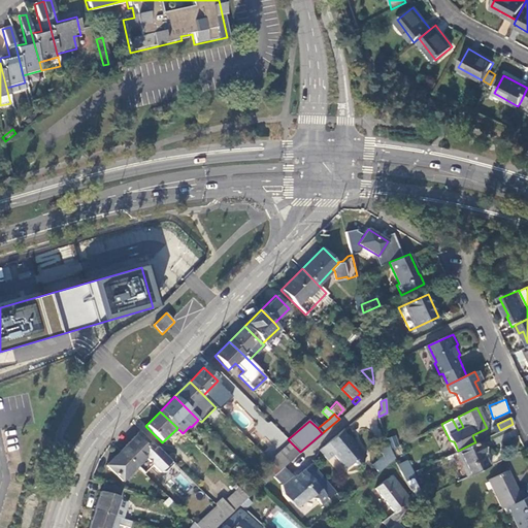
[(344,430),(321,449),(328,459),(335,454),(347,467),(353,463),(356,466),(367,457),(360,448),(357,450),(348,438),(350,436),(344,430)]
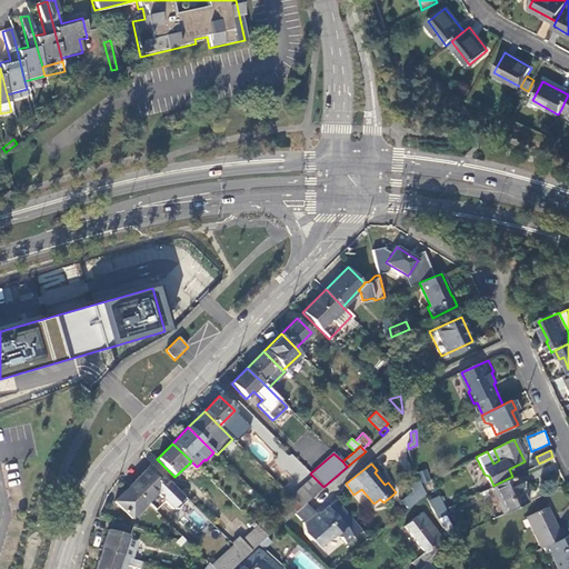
[(146,502),(153,510),(162,501),(170,509),(177,509),(186,499),(150,465),(129,486),(146,502)]
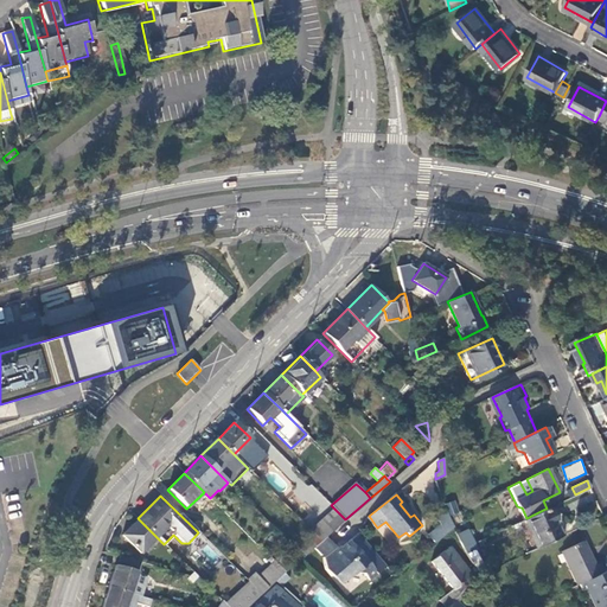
[(451,515),(459,512),(455,499),(447,503),(451,515)]
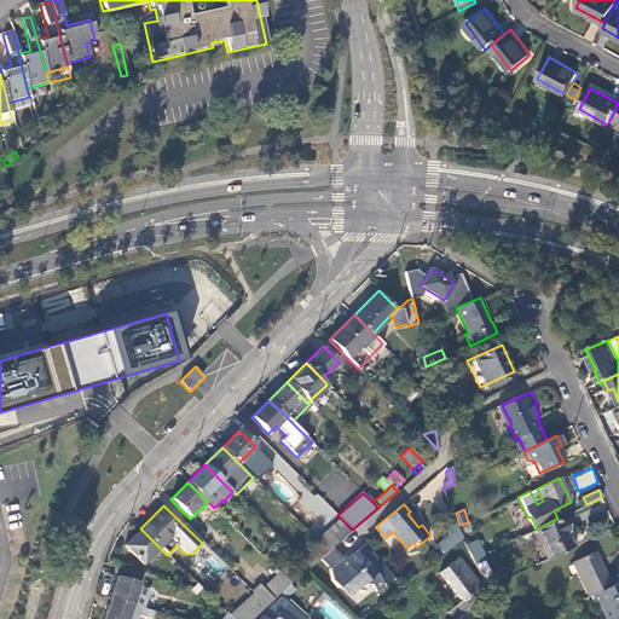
[(333,547),(352,530),(340,518),(316,539),(322,545),(327,551),(333,547)]
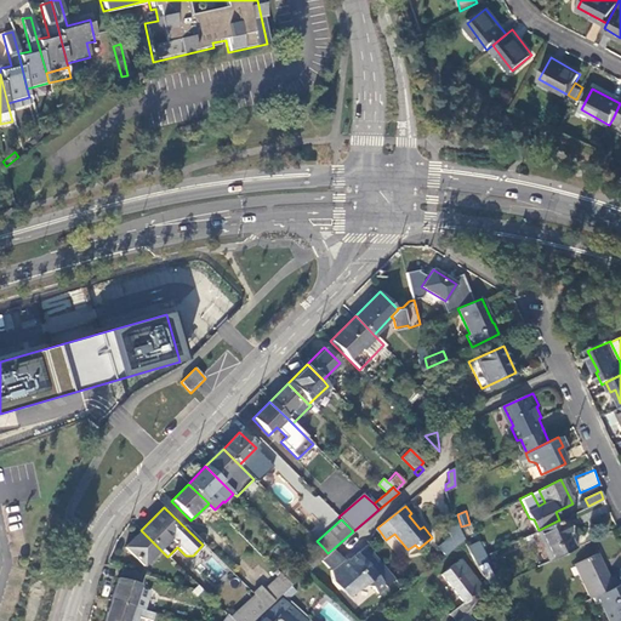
[(559,523),(558,520),(539,530),(534,533),(547,560),(573,550),(565,534),(569,533),(564,520),(559,523)]
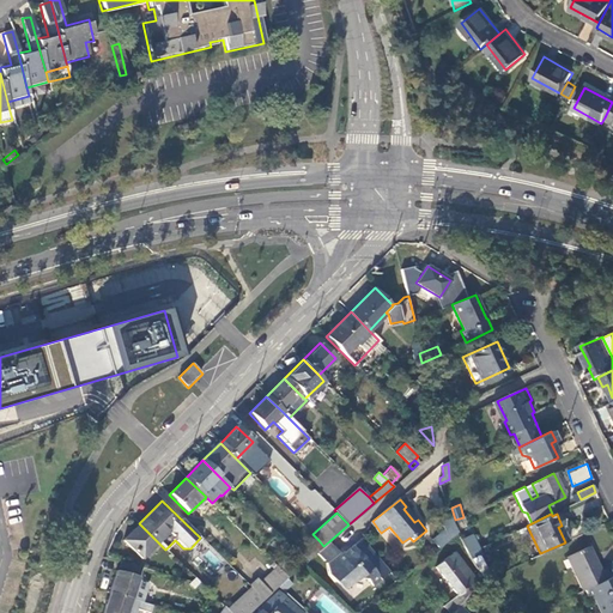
[(457,534),(454,526),(448,516),(438,521),(443,530),(432,540),(438,550),(457,534)]
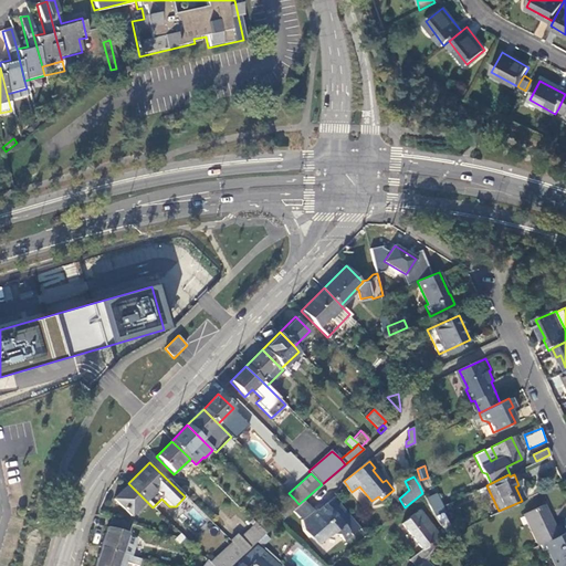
[(145,500),(128,483),(113,499),(128,515),(145,500)]
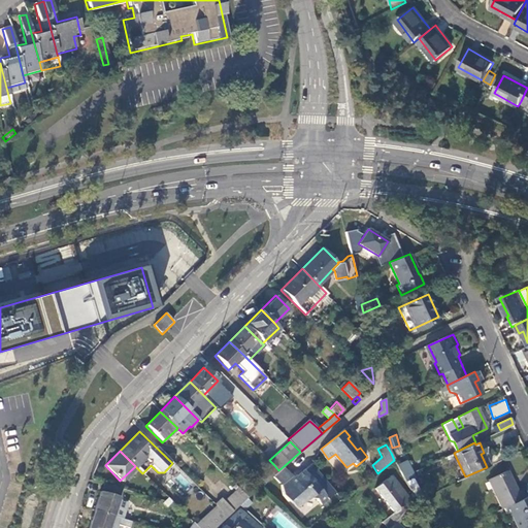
[(413,472),(414,472),(407,459),(397,464),(403,476),(413,472)]
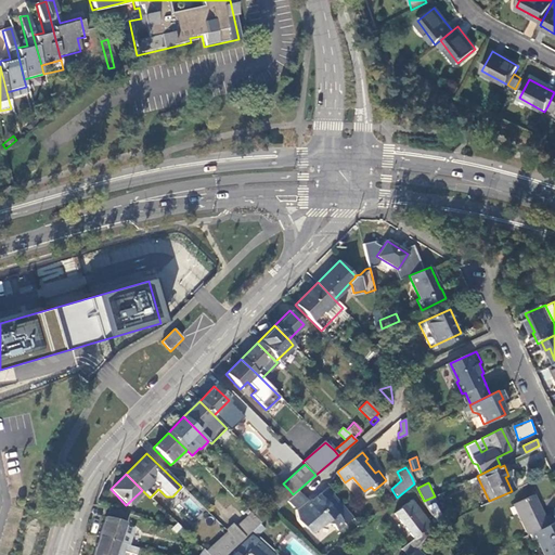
[(286,500),(293,494),(288,489),(272,504),(276,510),(286,500)]
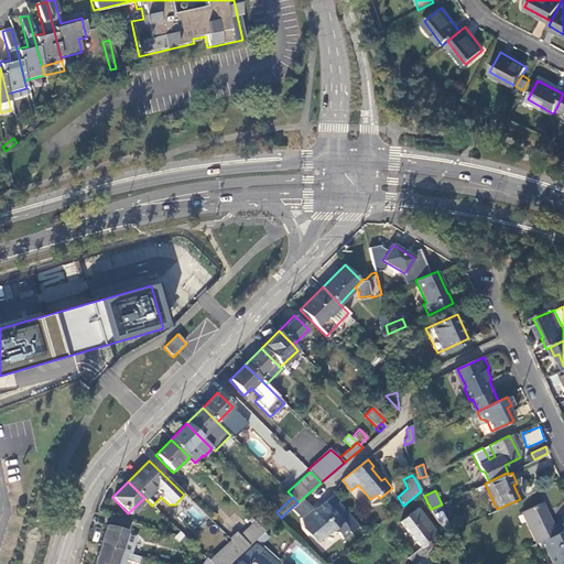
[(311,534),(318,544),(331,534),(338,537),(342,540),(357,527),(332,497),(316,510),(313,507),(299,519),(302,531),(307,538),(311,534)]
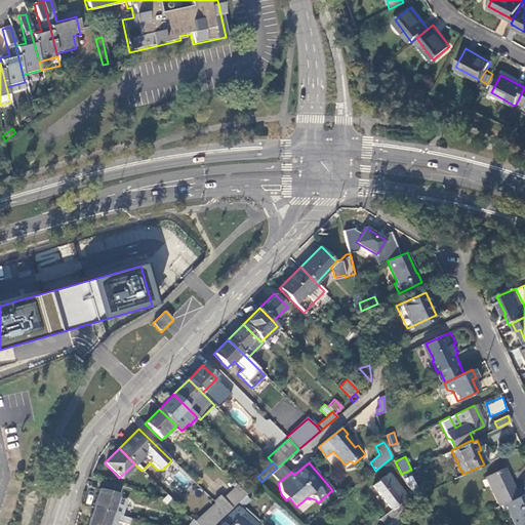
[(288,472),(282,463),(277,468),(271,473),(277,481),(288,472)]
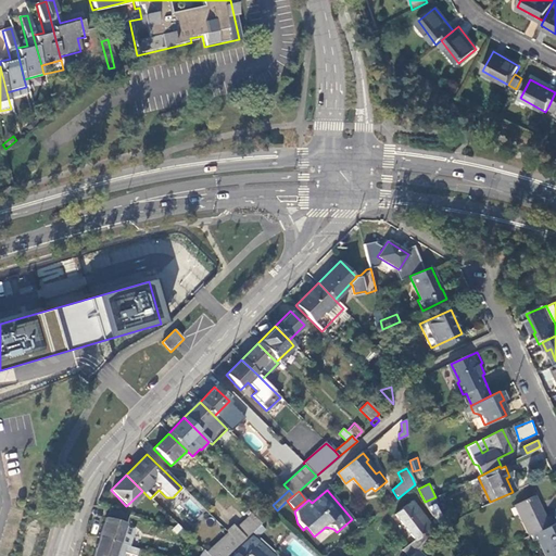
[(531,534),(552,525),(548,517),(544,518),(534,496),(514,506),(528,536),(531,534)]
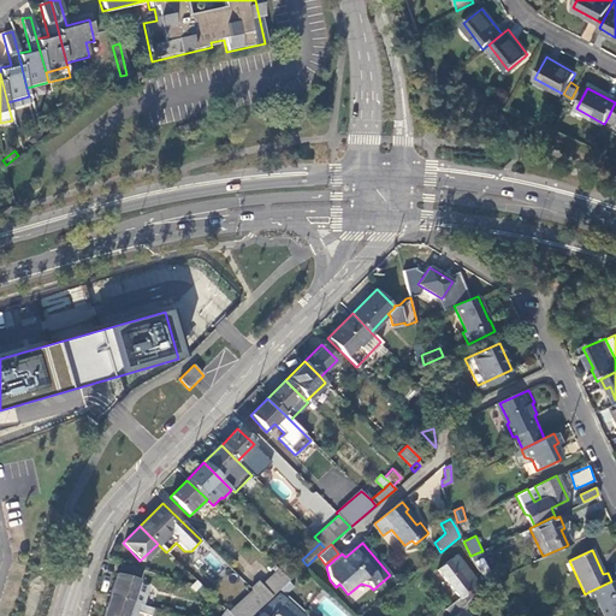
[(484,557),(481,551),(471,556),(474,562),(484,557)]
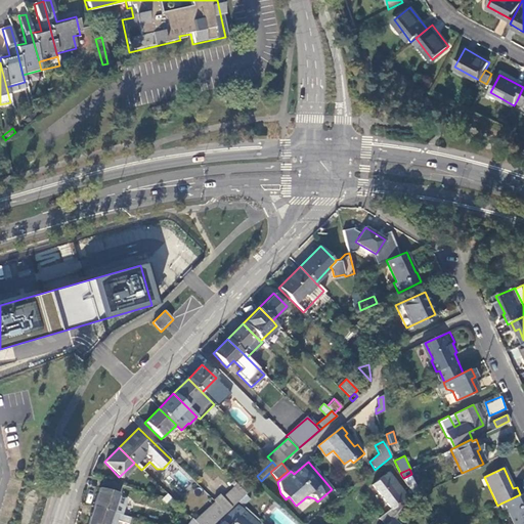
[(388,472),(383,476),(389,484),(394,480),(388,472)]
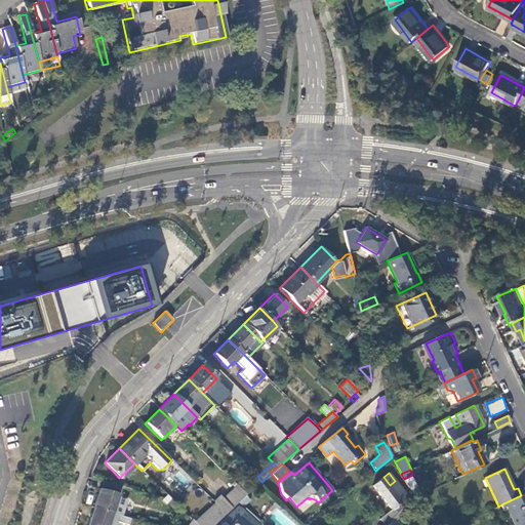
[(241,489),(246,495),(261,482),(257,477),(241,489)]
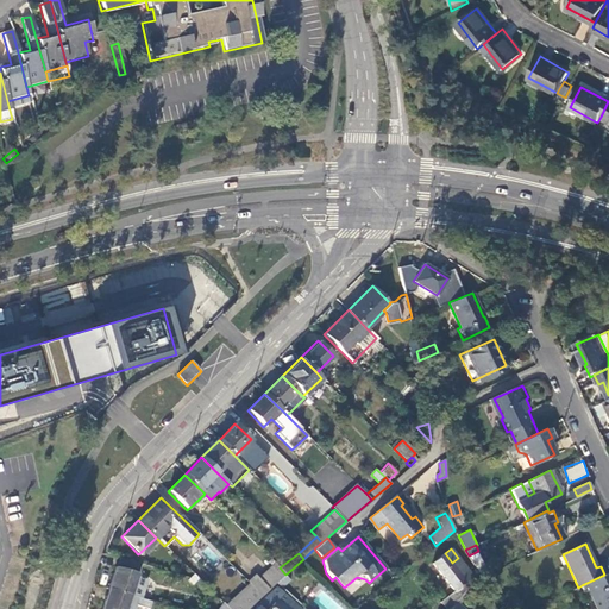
[(449,608),(456,602),(468,588),(464,584),(472,577),(458,558),(452,563),(445,553),(432,564),(453,591),(440,602),(444,608),(449,608)]
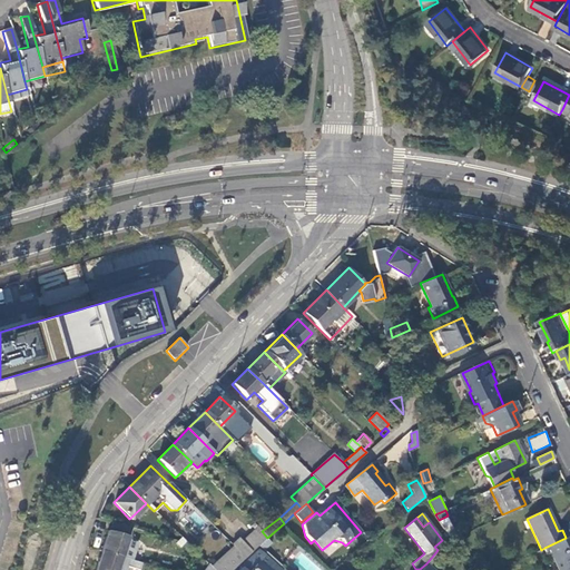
[(107,531),(100,551),(121,557),(127,537),(130,528),(111,522),(108,531),(107,531)]
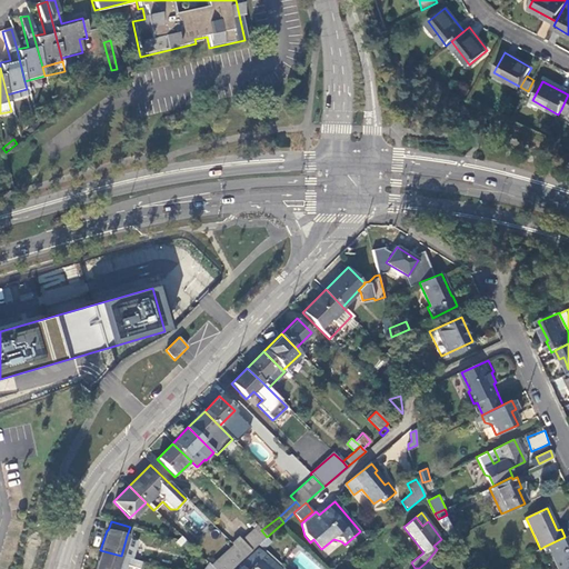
[(448,540),(456,536),(449,521),(441,526),(448,540)]
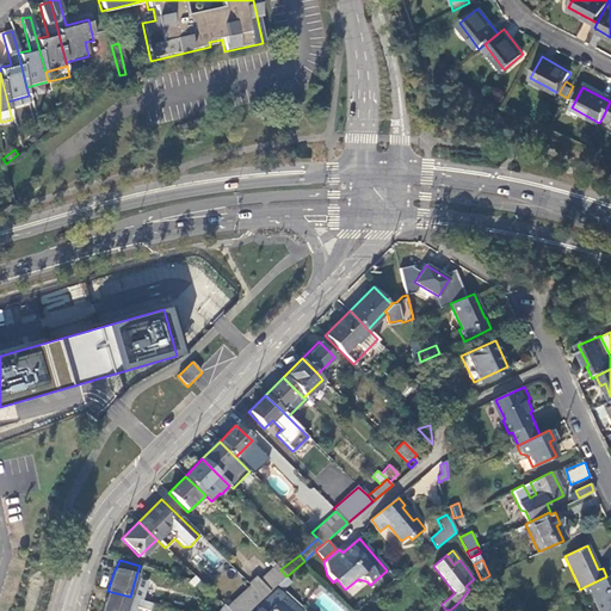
[(263,598),(287,576),(281,569),(271,561),(269,563),(272,567),(259,581),(254,576),(247,584),(263,598)]
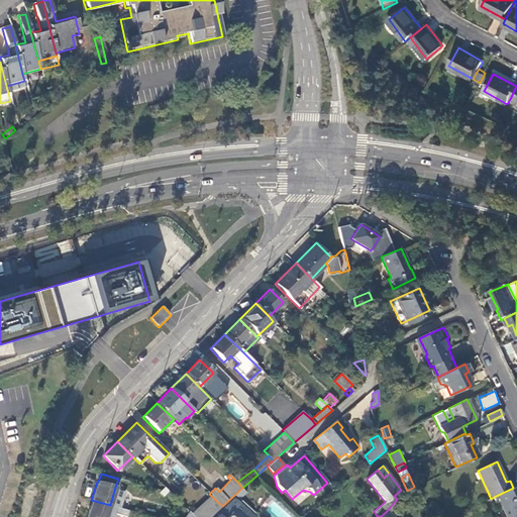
[(516,486),(513,488),(494,497),(499,507),(502,506),(507,516),(510,516),(516,514),(516,486)]
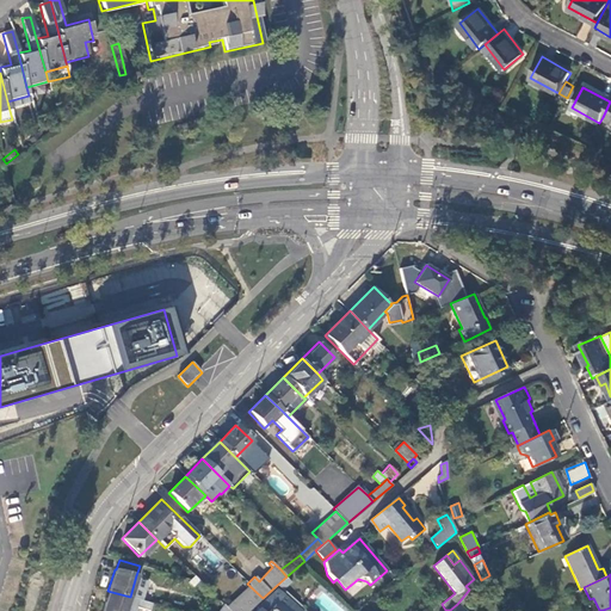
[(216,578),(205,587),(228,610),(247,610),(263,598),(247,584),(235,597),(216,578)]
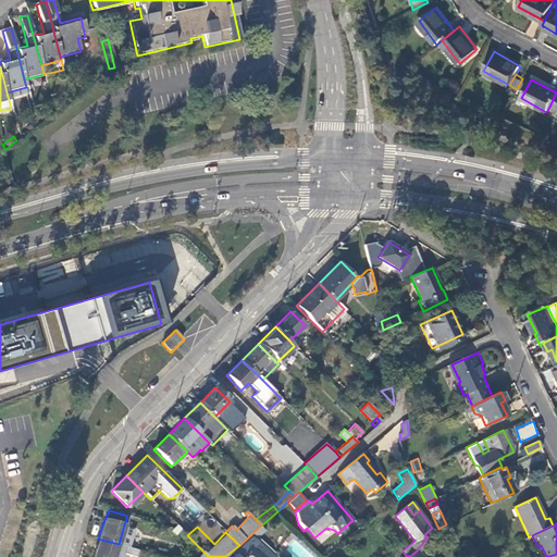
[(269,556),(268,555),(270,553),(252,537),(240,549),(233,556),(269,556)]
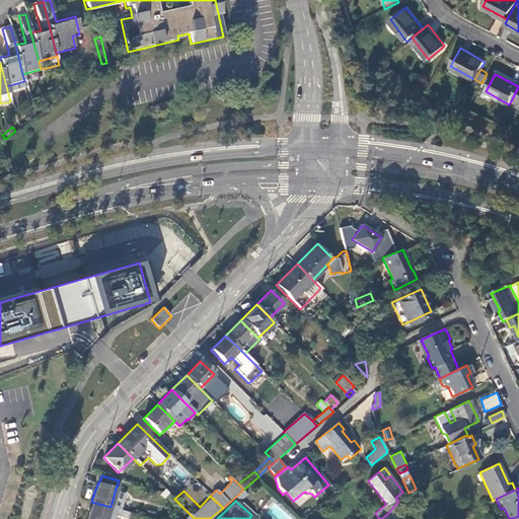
[(91,502),(85,518),(115,518),(116,515),(127,518),(129,512),(118,509),(110,507),(91,502)]
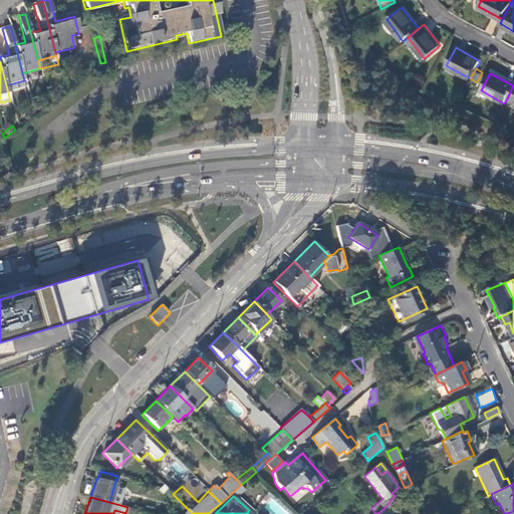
[(321,513),(312,505),(304,511),(306,513),(321,513)]
